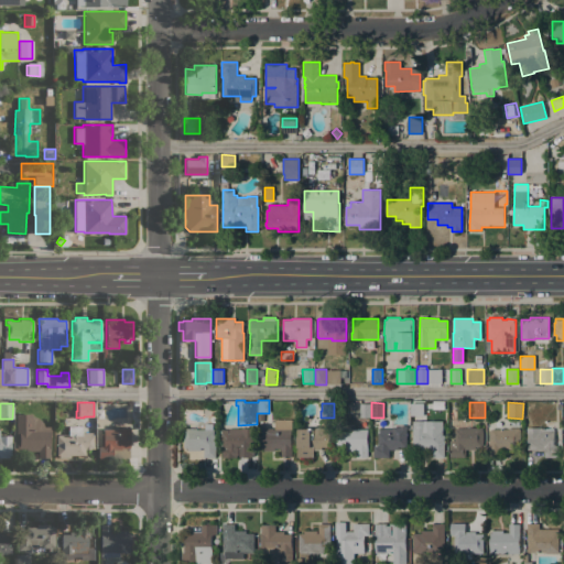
[(371,403),(370,418),(360,418),(360,403),(371,403)]
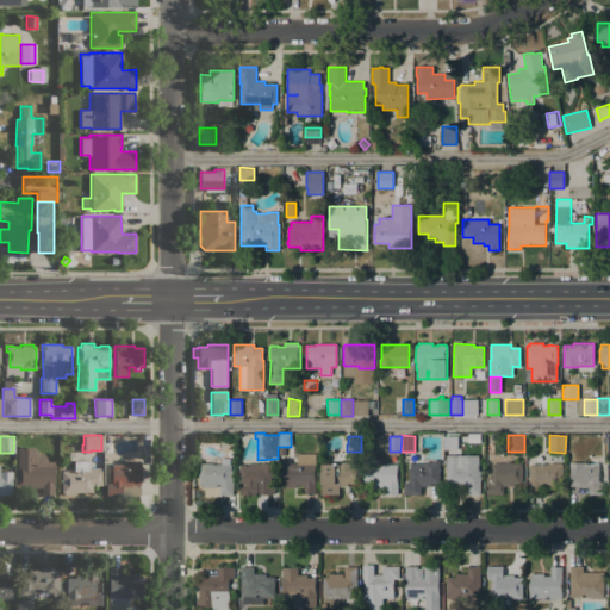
[(459,443),(459,456),(446,456),(446,443),(459,443)]
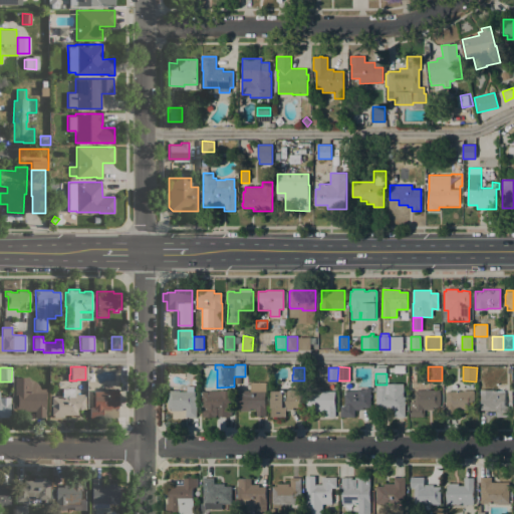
[(46,389),(46,399),(45,399),(45,417),(34,417),(34,411),(23,411),(23,409),(17,409),(14,409),(14,377),(28,376),(28,379),(31,379),(32,380),(34,381),(36,382),(39,386),(39,389),(46,389)]
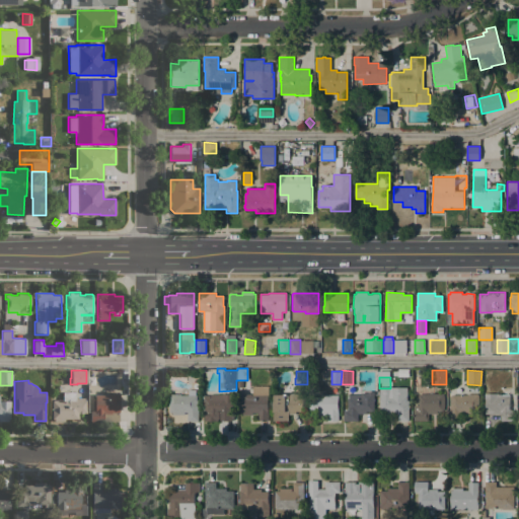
[(85,413),(78,413),(78,419),(64,419),(64,421),(54,421),(54,419),(52,419),(52,401),(53,401),(53,400),(63,400),(63,392),(75,392),(75,398),(84,397),(84,400),(85,400),(85,413)]
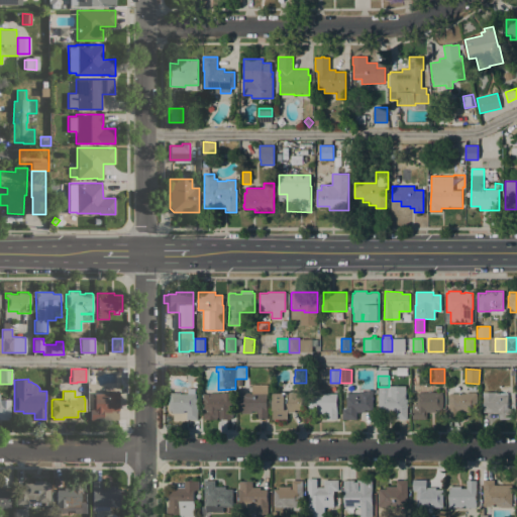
[(373,410),(366,410),(366,412),(356,412),(356,420),(342,420),(342,408),(346,408),(346,397),(347,397),(347,393),(359,393),(359,391),(373,391),(373,410)]
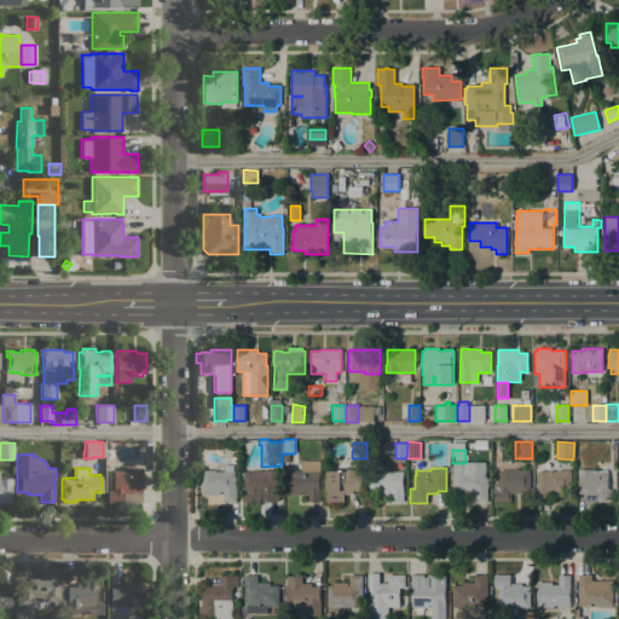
[(328,502),(328,470),(341,470),(341,469),(362,469),(362,491),(353,491),(352,495),(345,495),(343,502),(328,502)]
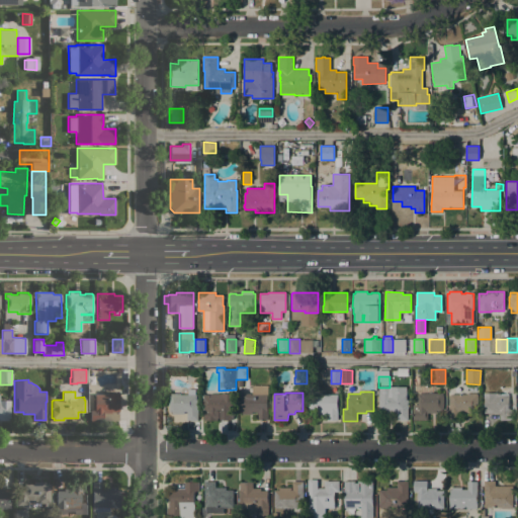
[(417,393),(443,393),(443,411),(436,411),(436,413),(427,413),(427,420),(413,420),(413,405),(417,405),(417,393)]
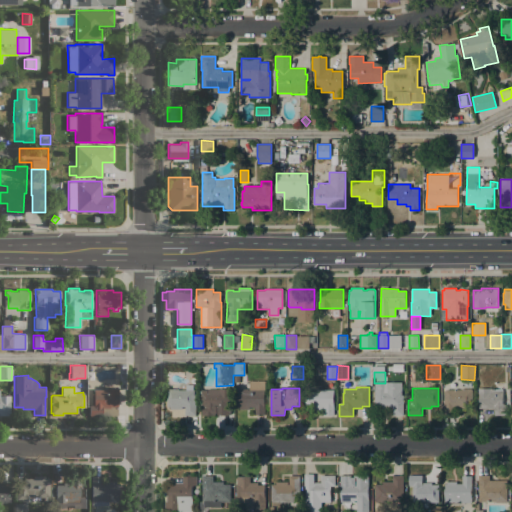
[(472,409),(458,409),(458,406),(455,406),(455,415),(443,415),(444,391),(445,391),(445,389),(461,390),(461,388),(471,389),(472,389),(472,409)]
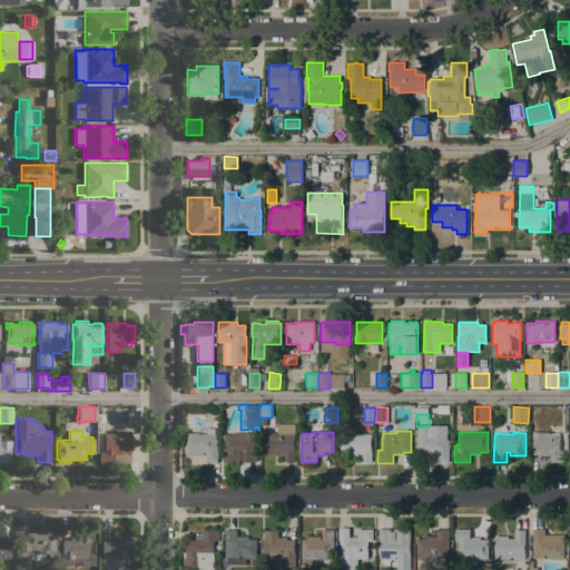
[(559,451),(564,451),(564,462),(550,462),(550,454),(542,454),(542,455),(532,454),(533,432),(544,432),(544,433),(560,433),(559,451)]
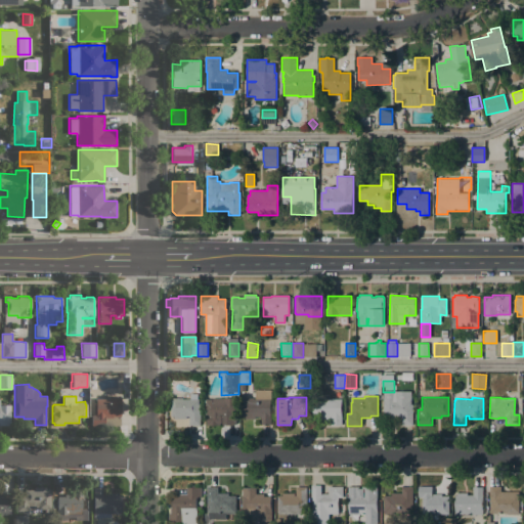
[(120,398),(120,426),(91,426),(91,415),(93,415),(93,403),(96,403),(96,398),(107,398),(120,398)]
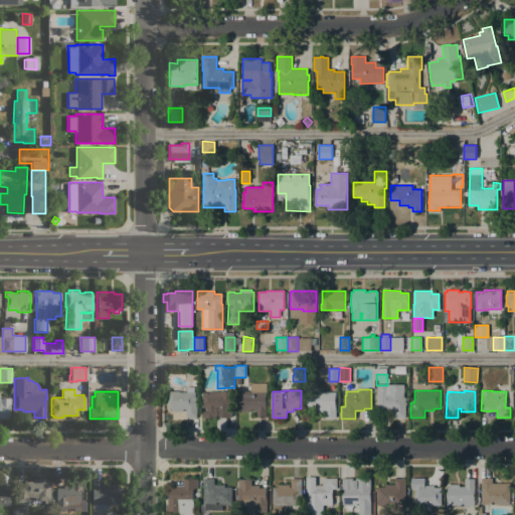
[(195,392),(195,397),(196,397),(196,417),(186,417),(186,409),(183,409),(183,411),(171,411),(171,409),(168,409),(168,392),(169,392),(169,391),(179,391),(179,392),(194,392),(195,392)]
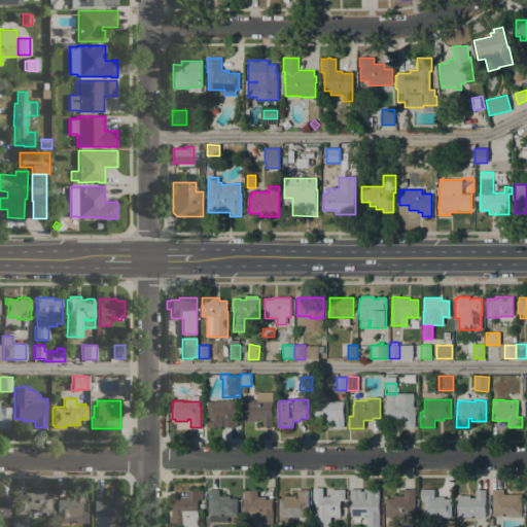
[(206,417),(206,400),(225,400),(241,400),(241,421),(237,421),(237,418),(229,418),(229,421),(221,421),(220,428),(208,427),(208,417),(206,417)]
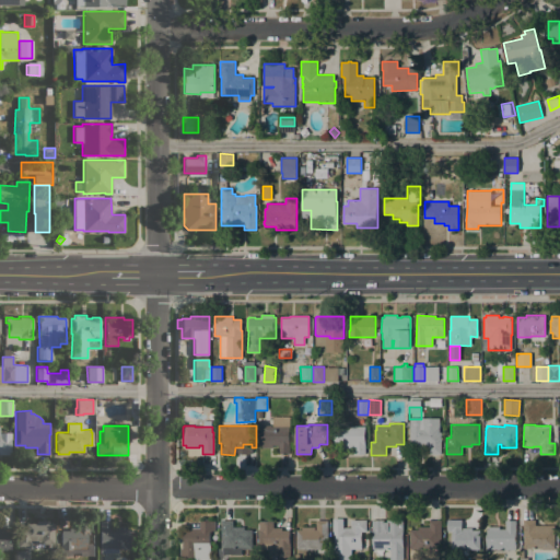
[(256,426),(271,426),(271,427),(290,427),(289,454),(279,454),(279,445),(272,445),(272,447),(256,447),(256,426)]
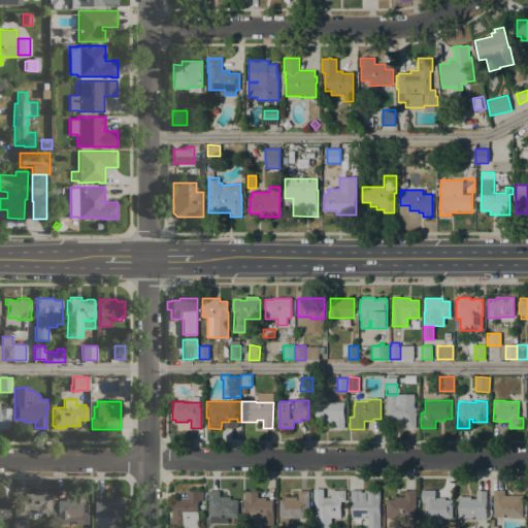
[(414,402),(414,407),(416,407),(416,428),(404,428),(404,422),(394,422),(394,420),(387,420),(387,402),(387,401),(398,401),(398,402),(414,402)]
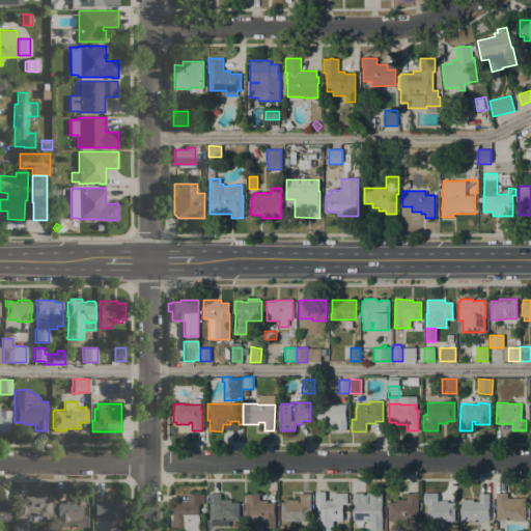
[(346,430),(335,430),(335,424),(317,424),(317,404),(346,404),(346,430)]
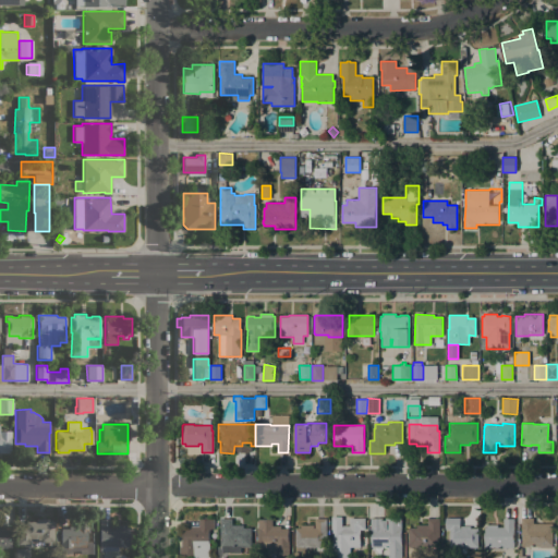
[(0,431),(11,431),(11,438),(10,438),(10,450),(9,450),(9,452),(0,452),(0,431)]
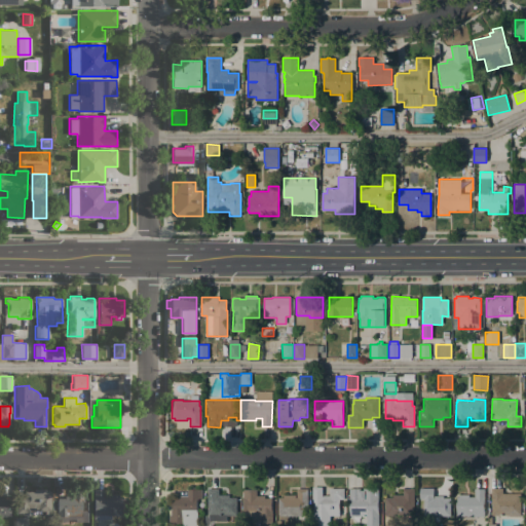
[(187,496),(188,489),(191,489),(191,488),(196,488),(196,489),(201,489),(201,499),(197,499),(197,513),(197,525),(182,525),(182,524),(168,524),(168,516),(172,516),(172,510),(173,510),(173,498),(180,498),(180,495),(187,496)]
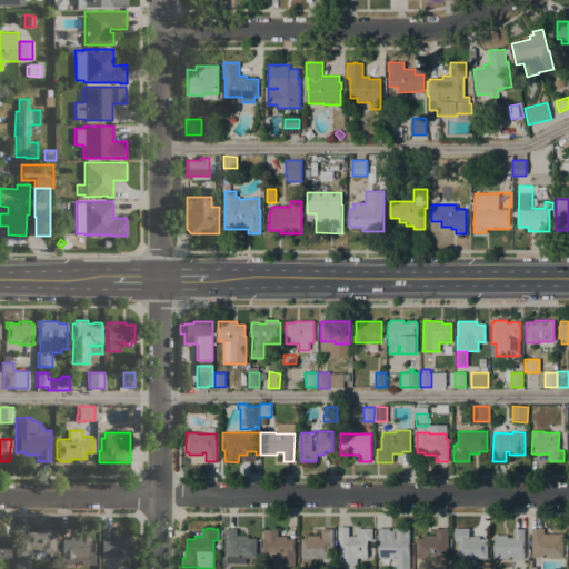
[(333,528),(332,551),(331,551),(331,558),(330,558),(330,562),(302,562),(302,558),(302,557),(301,557),(301,538),(307,538),(307,536),(320,536),(320,538),(321,538),(321,528),(333,528)]
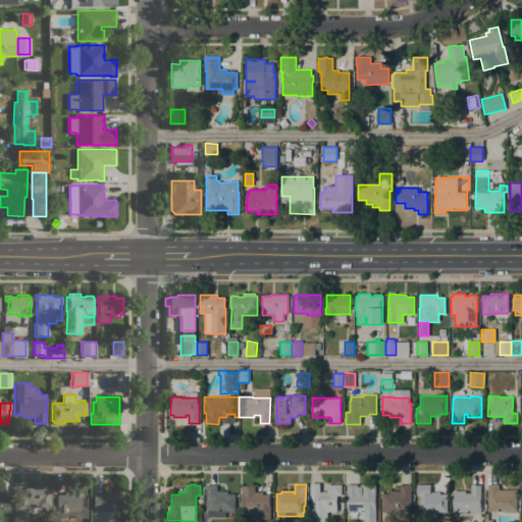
[(358,485),(361,486),(361,484),(376,484),(375,512),(347,512),(347,492),(347,484),(358,484),(358,485)]
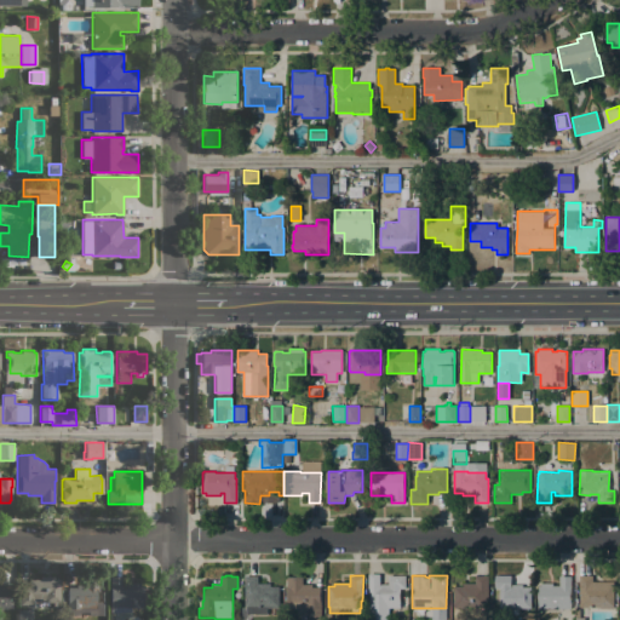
[(488,600),(486,600),(486,607),(478,607),(478,608),(474,607),(474,608),(454,608),(454,606),(454,586),(463,586),(463,583),(475,584),(475,575),(488,575),(488,600)]
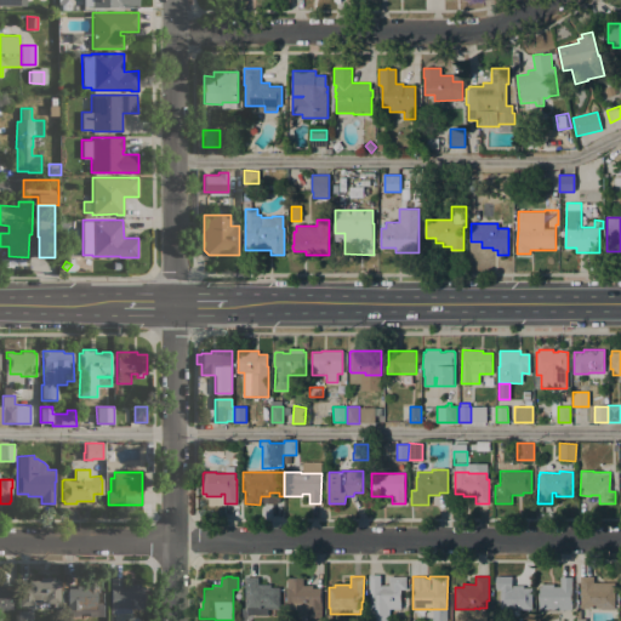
[(512,576),(512,586),(523,586),(523,587),(531,587),(531,610),(518,609),(500,609),(501,590),(495,590),(495,576),(512,576)]
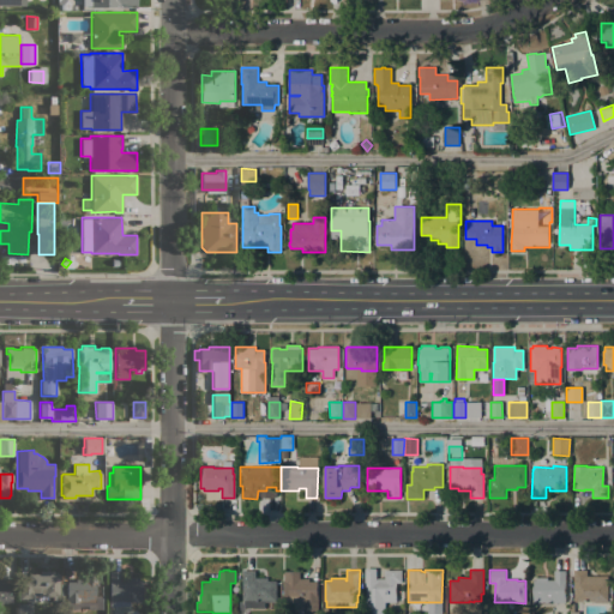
[(608,602),(594,602),(594,601),(573,601),(573,570),(587,570),(587,576),(608,577),(608,602)]
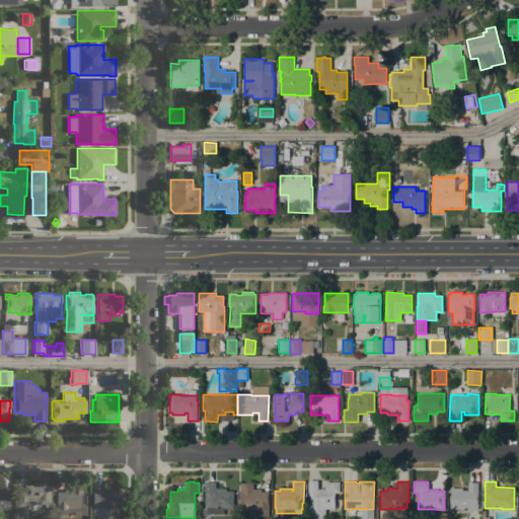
[(46,483),(46,485),(50,485),(50,504),(38,504),(38,502),(27,502),(27,506),(16,506),(16,492),(23,492),(23,485),(33,485),(33,483),(46,483)]
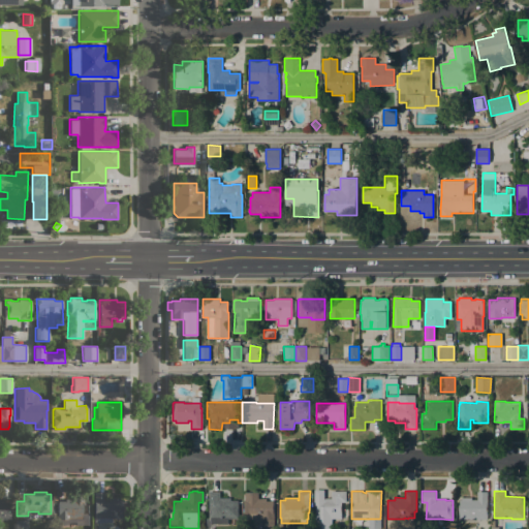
[(72,498),(72,492),(86,492),(86,501),(82,501),(82,519),(68,518),(68,525),(57,525),(57,514),(58,514),(58,501),(65,501),(65,498),(72,498)]
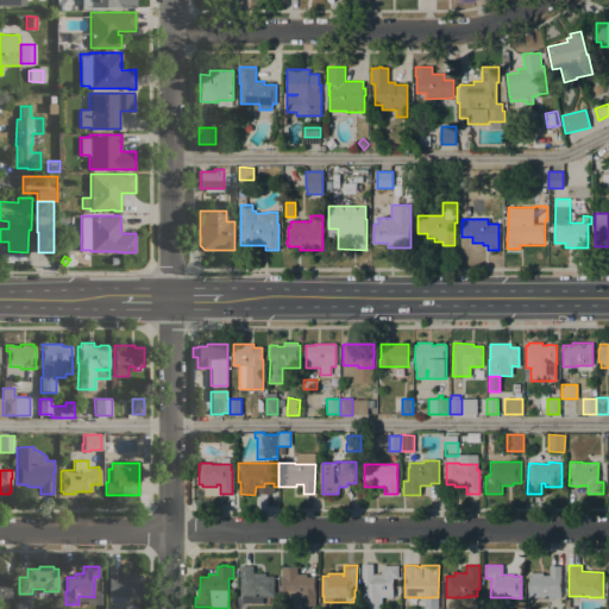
[(108,566),(119,566),(119,576),(126,576),(126,572),(138,572),(138,575),(140,576),(140,596),(137,596),(137,601),(108,601),(108,566)]
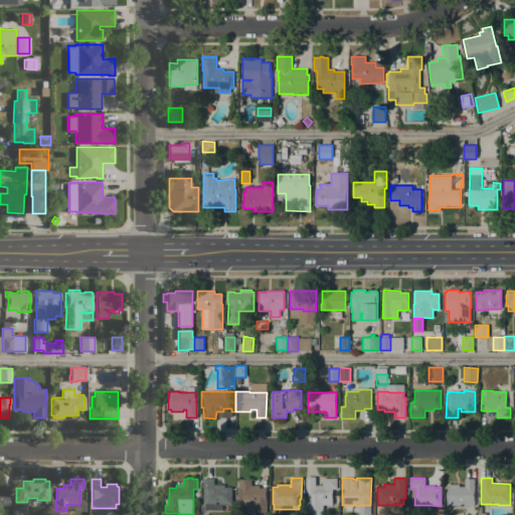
[(214,479),(214,485),(224,485),(224,487),(231,487),(231,505),(221,505),(221,510),(203,510),(203,479),(214,479)]
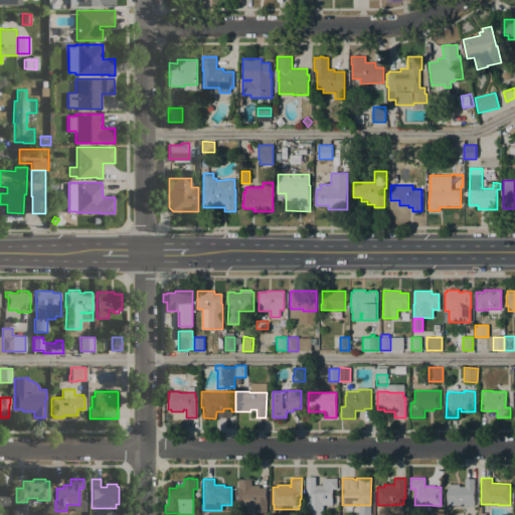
[(251,479),(251,485),(260,485),(260,486),(267,486),(267,498),(267,514),(254,514),(254,511),(242,511),(242,508),(237,508),(237,479),(251,479)]
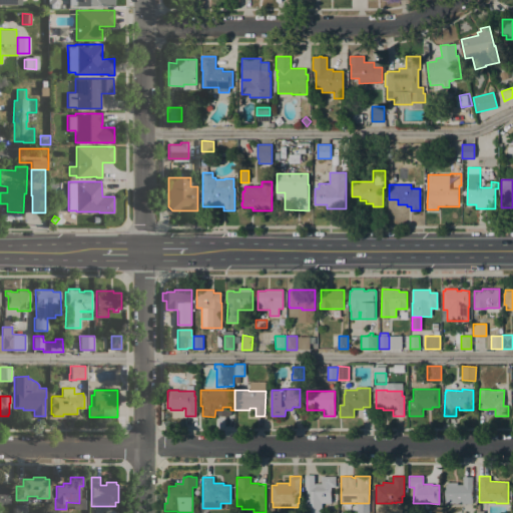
[(306,512),(306,486),(313,486),(313,483),(322,483),(322,477),(336,477),(336,487),(337,487),(337,503),(322,503),(316,503),(316,512),(306,512)]
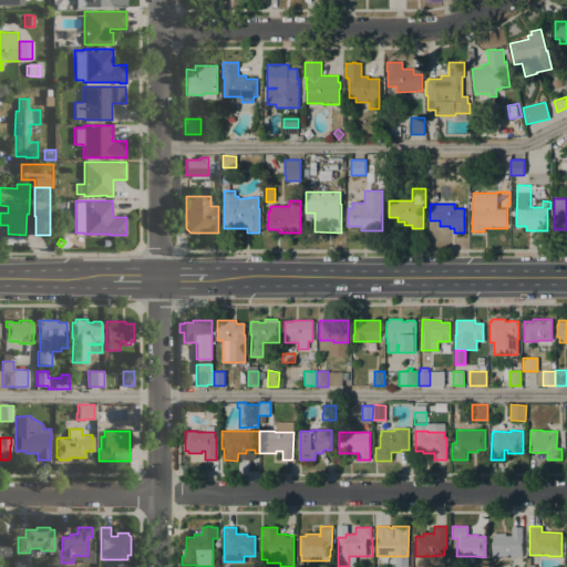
[(522,557),(503,557),(503,556),(492,556),(492,536),(494,536),(494,533),(505,533),(505,536),(512,536),(512,527),(522,527),(522,557)]
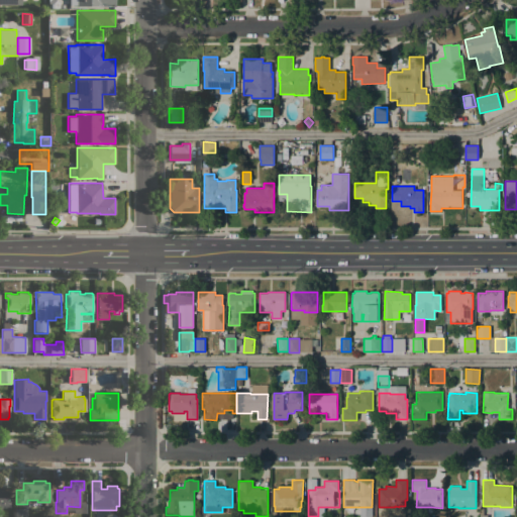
[(0,487),(10,487),(11,507),(1,507),(1,512),(0,512),(0,487)]
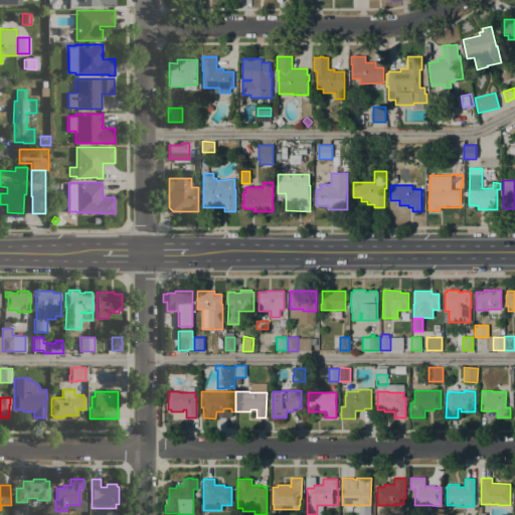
[(25,514),(14,514),(14,506),(25,506),(25,514)]
